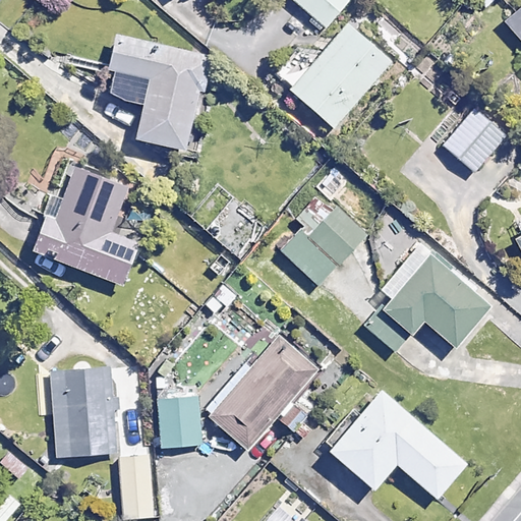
[(348,0),(291,0),(325,29),(348,0)]
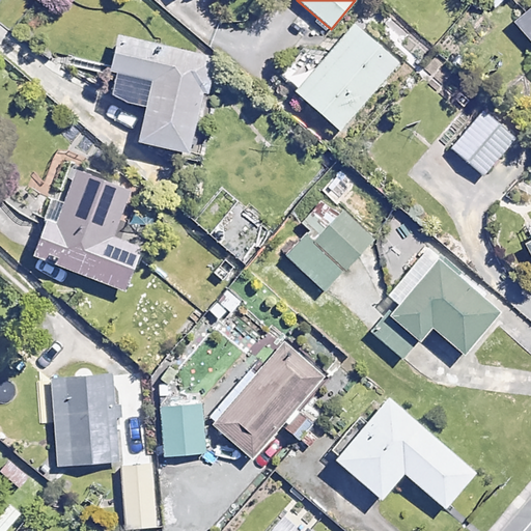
[(530,0),(513,16),(530,35),(530,0)]
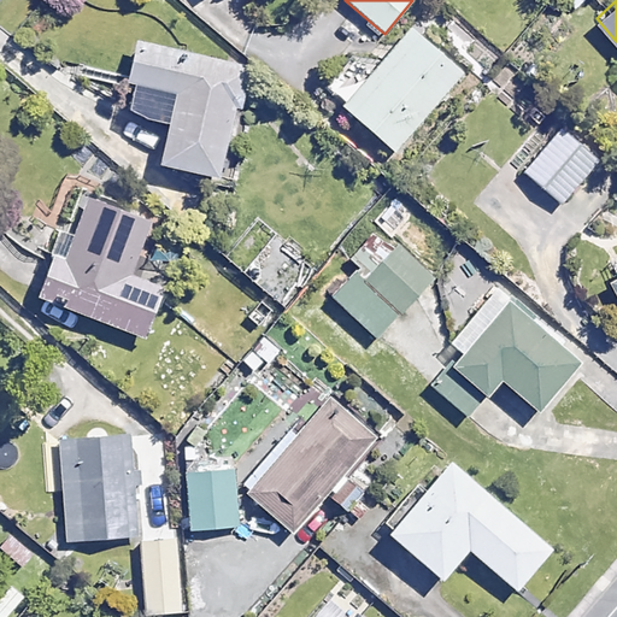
[(462,75),(410,28),(340,105),(391,152),(462,75)]
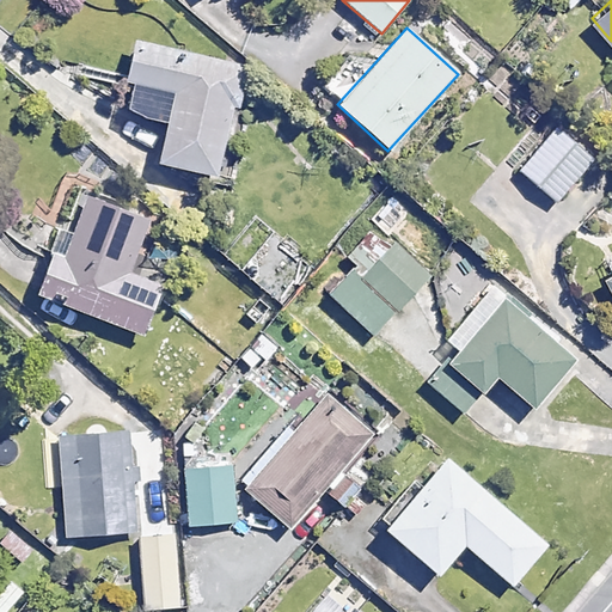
[(158,163),(215,176),(231,109),(238,110),(248,71),(135,43),(126,80),(175,92),(158,163)]
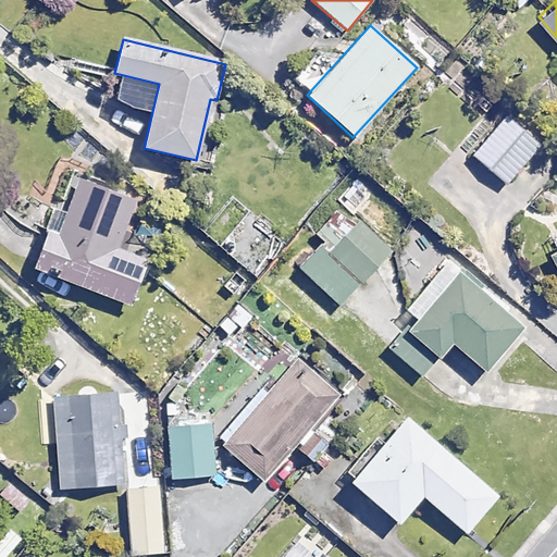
[(543,140),(505,107),(467,149),(505,183),(543,140)]
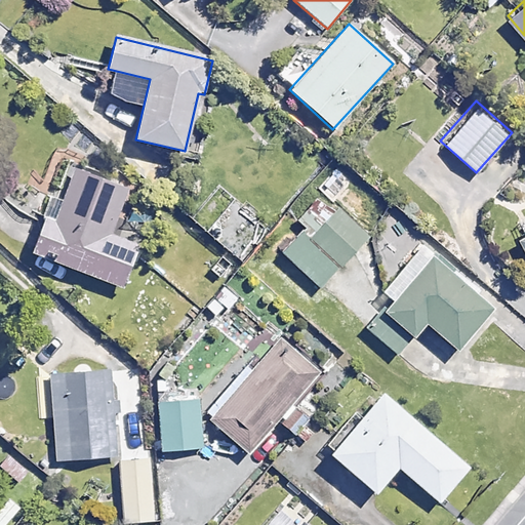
[(126,189),(73,168),(51,221),(43,218),(30,251),(120,287),(136,246),(108,234),(126,189)]
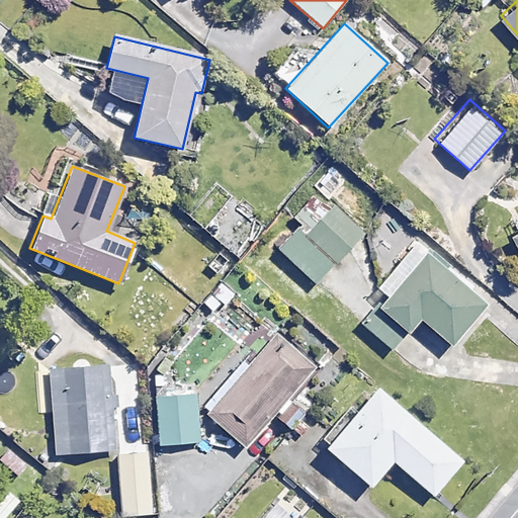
[(262,223),(229,186),(197,216),(231,252),(262,223)]
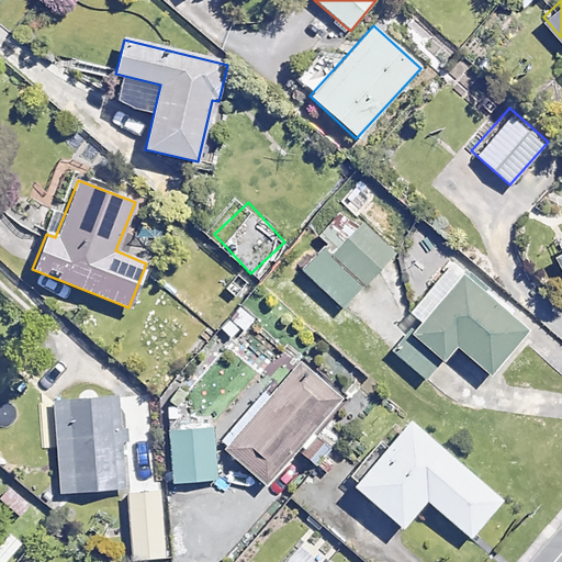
[(392,255),(360,224),(330,253),(324,245),(300,269),(339,308),(392,255)]
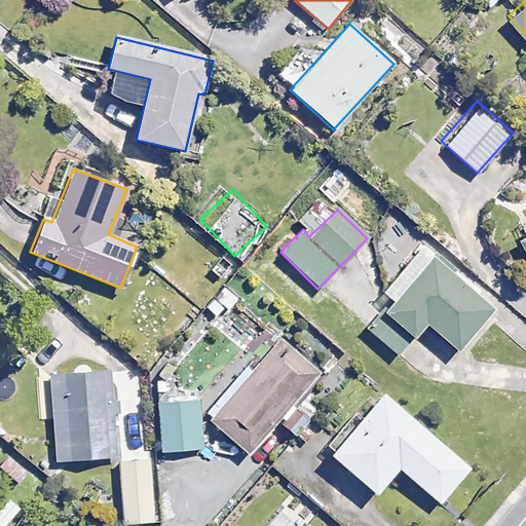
[(490,310),(420,248),(383,289),(389,295),(362,326),(396,355),(424,323),(455,350),(490,310)]
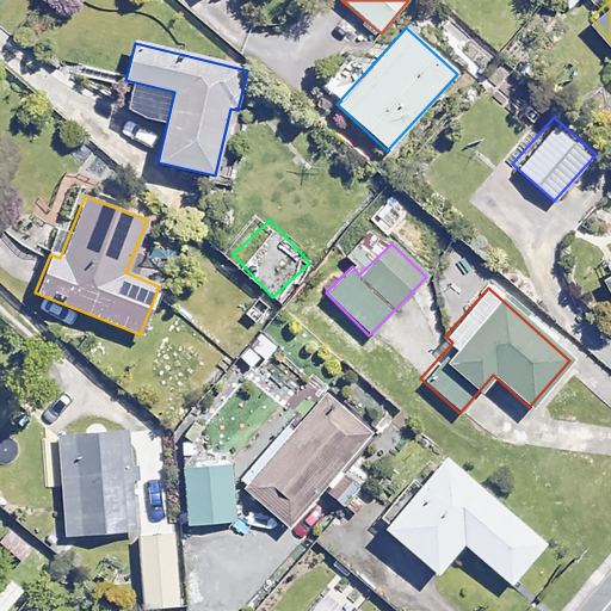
[(276,350),(263,335),(238,357),(251,371),(276,350)]
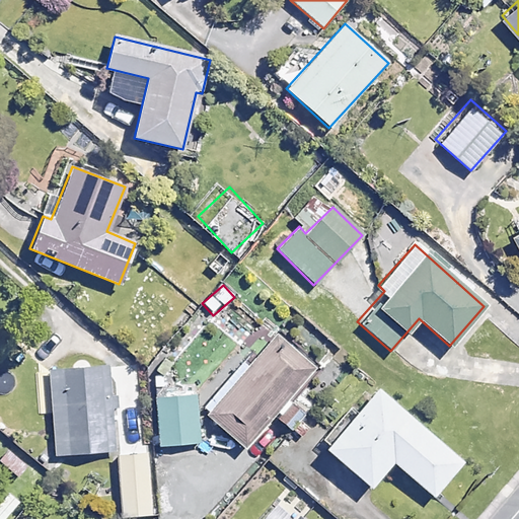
[(206,411),(245,446),(274,414),(282,421),(295,405),(288,398),(316,367),(277,331),(206,411)]
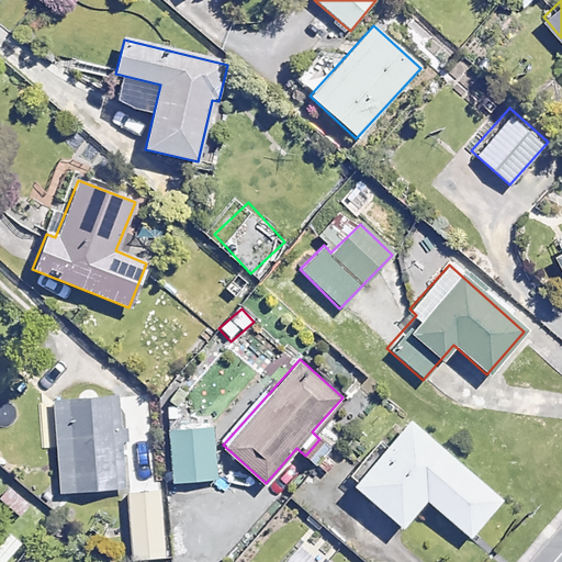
[(126,487),(122,396),(54,400),(58,491),(126,487)]
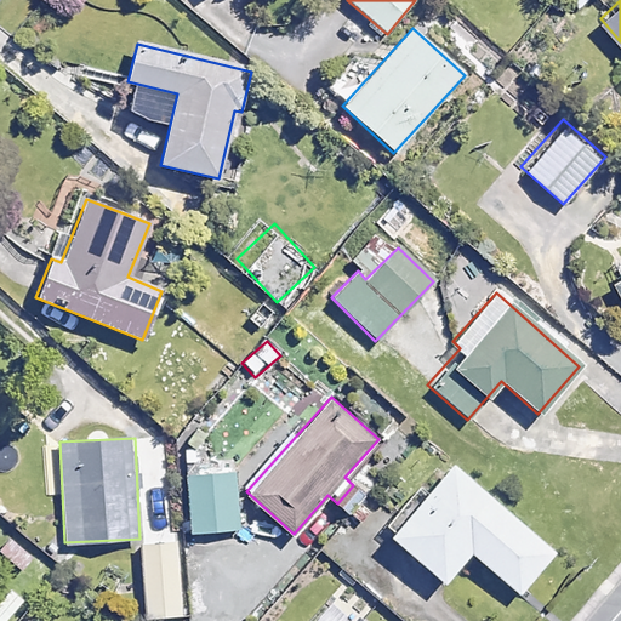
[(552,552),(450,463),(389,536),(442,581),(467,551),(517,593),(552,552)]
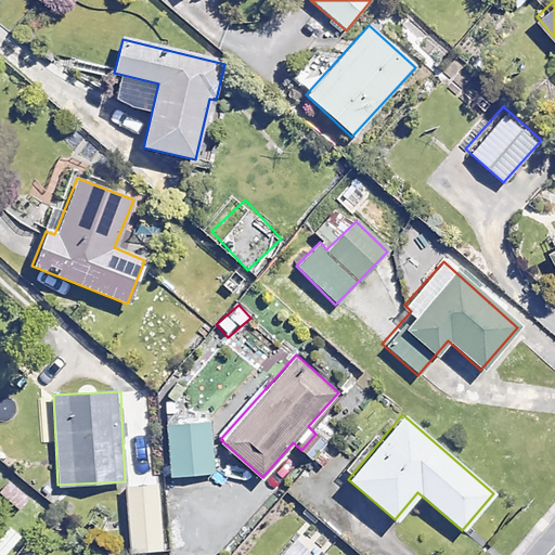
[(211,424),(168,425),(169,475),(214,474),(211,424)]
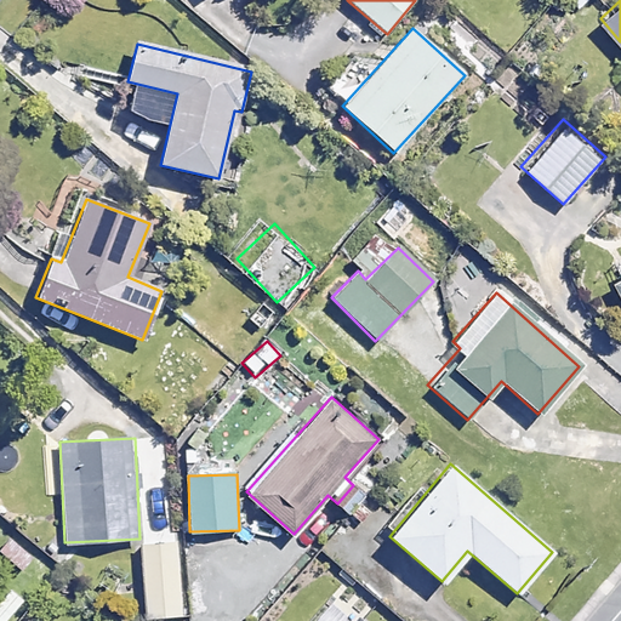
[(181,616),(177,541),(140,543),(143,617),(181,616)]
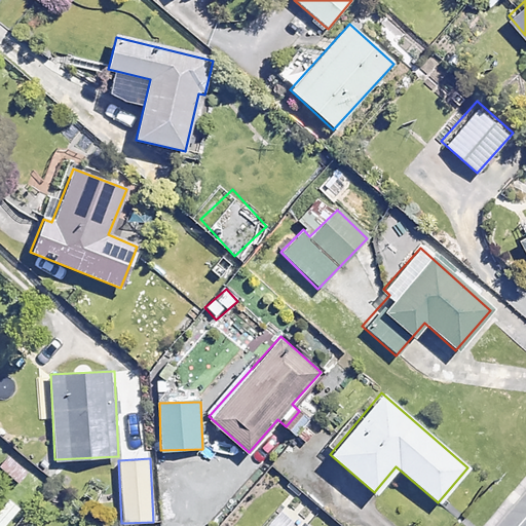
[(0,525),(4,525),(21,508),(8,497),(0,506),(0,525)]
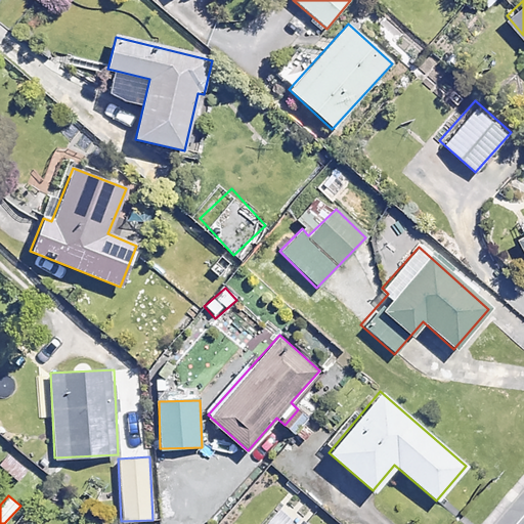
All buildings are outlined.
